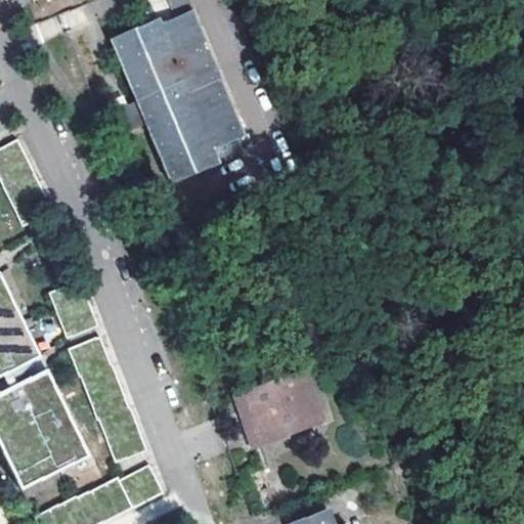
[(168,0),(149,0),(158,18),(160,24),(160,23),(175,16),(168,0)]
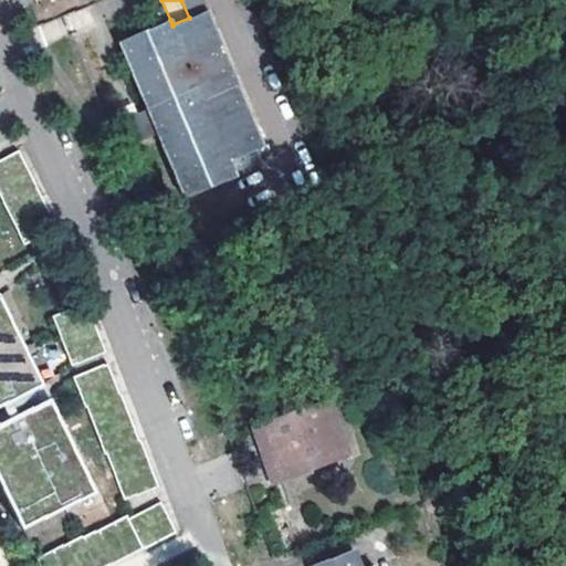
[(170,20),(119,41),(185,200),(240,177),(236,166),(233,163),(266,146),(207,10),(189,18),(173,24),(173,25),(170,20)]
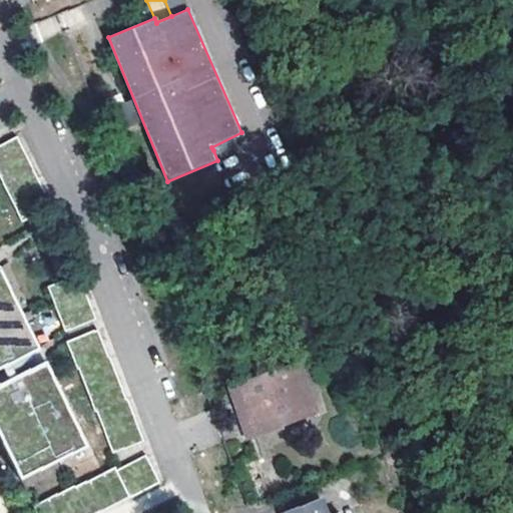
[(243,137),(241,132),(211,147),(213,150),(243,137)]
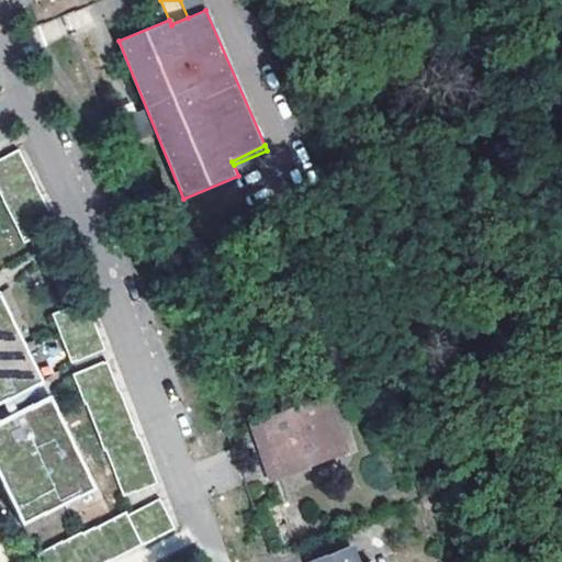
[(18,149),(0,158),(0,194),(23,243),(56,226),(18,149)]
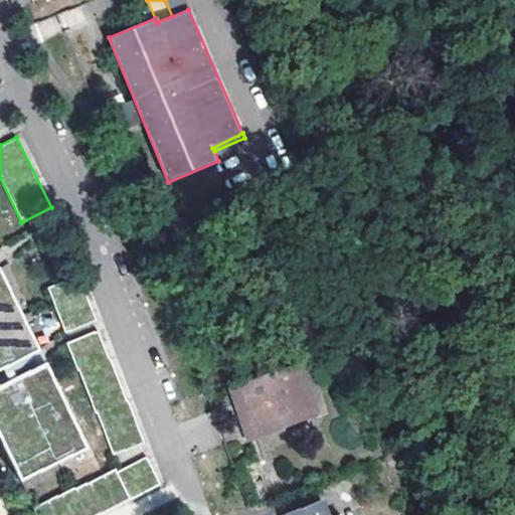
[(0,273),(0,368),(37,351),(0,273)]
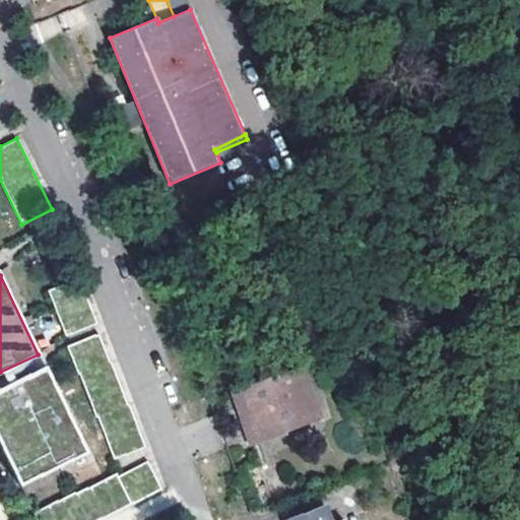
[(79,278),(48,290),(65,336),(96,324),(79,278)]
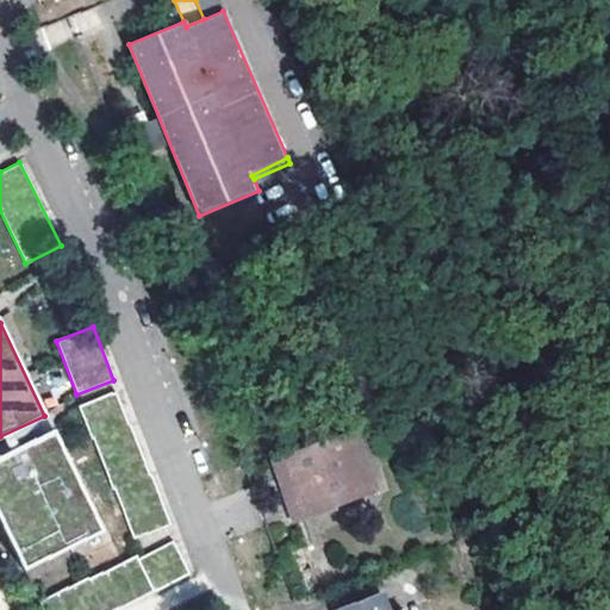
[(116,391),(78,405),(91,439),(95,437),(135,539),(170,524),(151,473),(149,474),(130,424),(129,424),(116,391)]
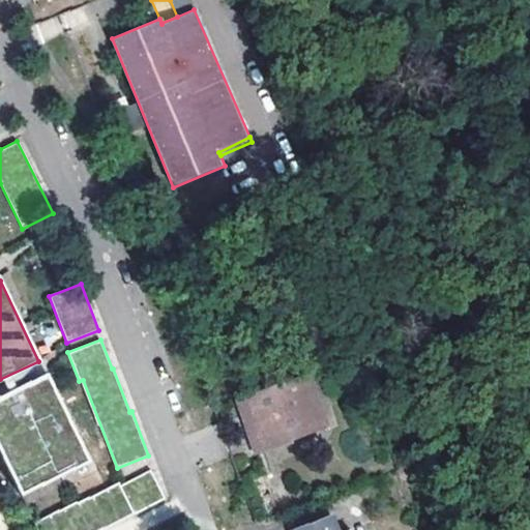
[(305,371),(297,374),(316,429),(324,425),(305,371)]
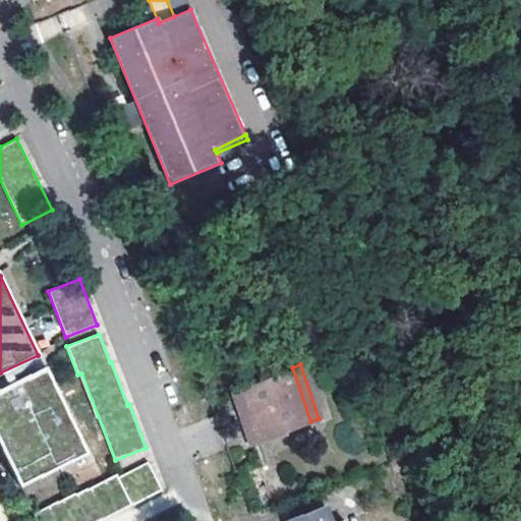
[(0,388),(0,449),(17,485),(85,453),(44,366),(0,388)]
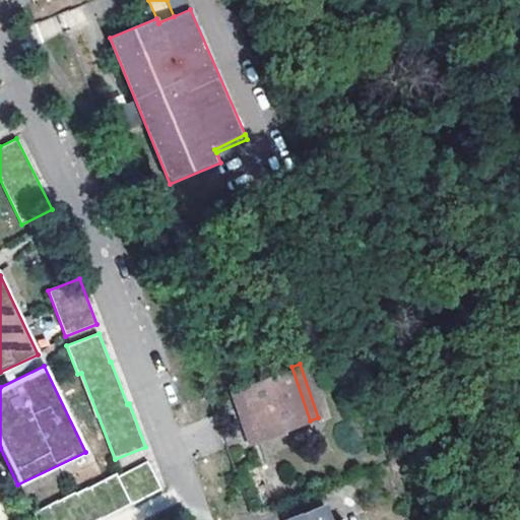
[(291,367),(240,385),(249,412),(238,416),(248,444),(255,441),(310,420),(291,367)]
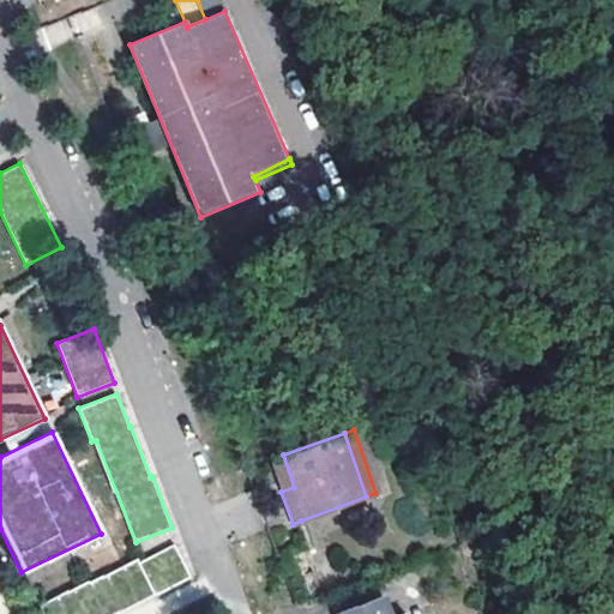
[(283,455),(270,459),(281,492),(294,487),(283,455)]
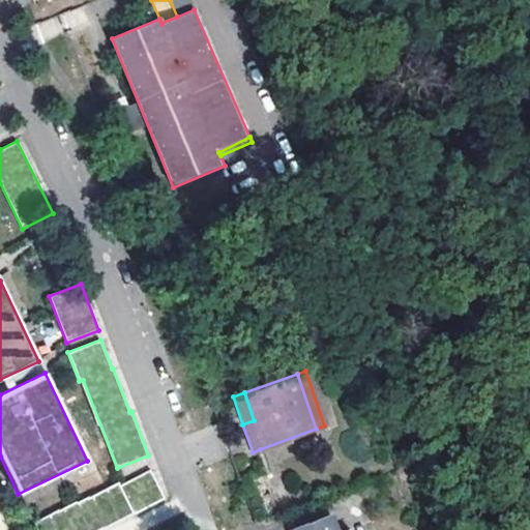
[(253,452),(261,475),(268,473),(260,449),(253,452)]
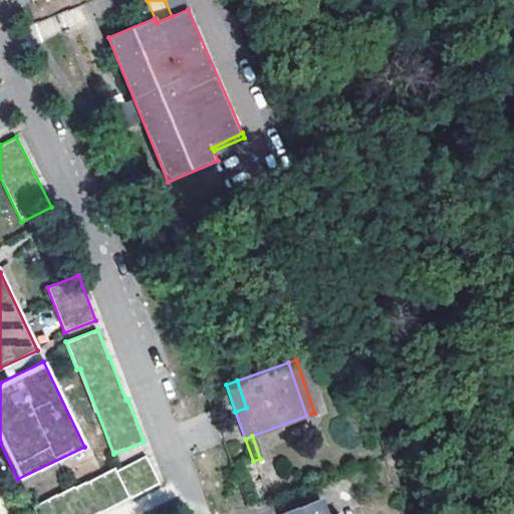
[(74,486),(33,506),(36,513),(97,513),(160,484),(147,456),(116,471),(114,468),(74,488),(74,486)]
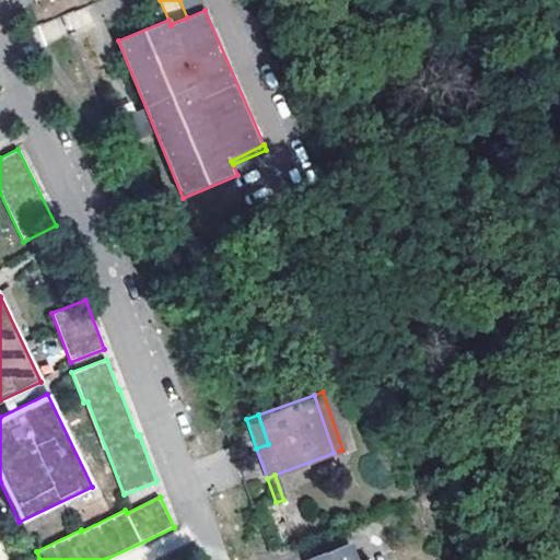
[(354,559),(350,547),(313,559),(354,559)]
